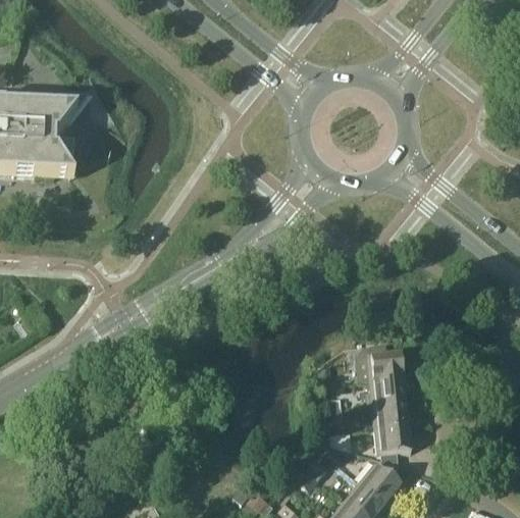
[(14,74),(2,74),(2,85),(14,85),(14,74)]
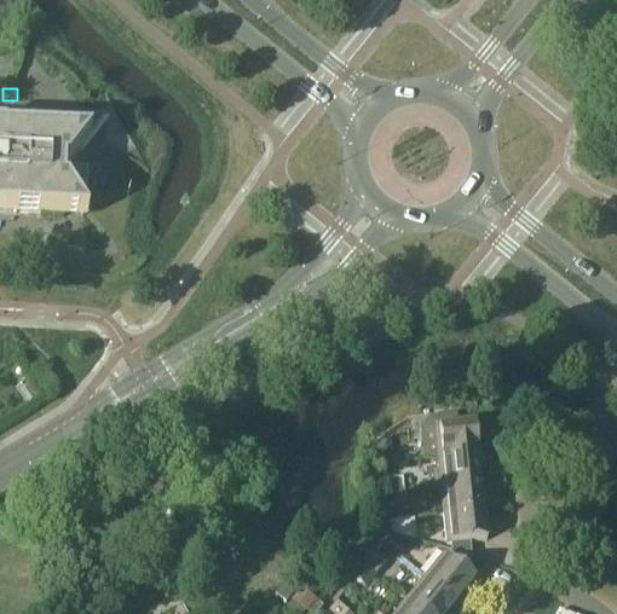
[(69,181),(65,180),(67,162),(69,162),(108,111),(0,106),(0,208),(90,213),(69,181)]
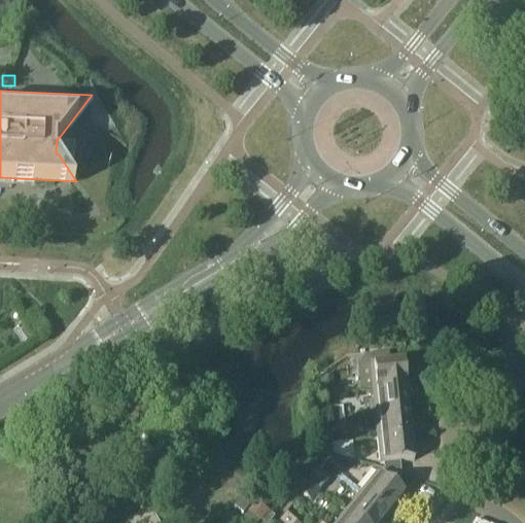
[(373,386),(408,383),(405,358),(390,360),(389,351),(374,353),(375,361),(371,362),(373,386)]
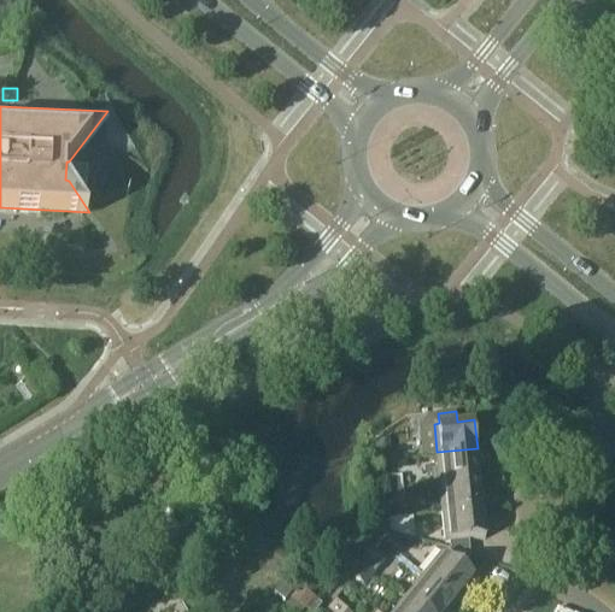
[(480,477),(478,448),(437,452),(440,482),(480,477)]
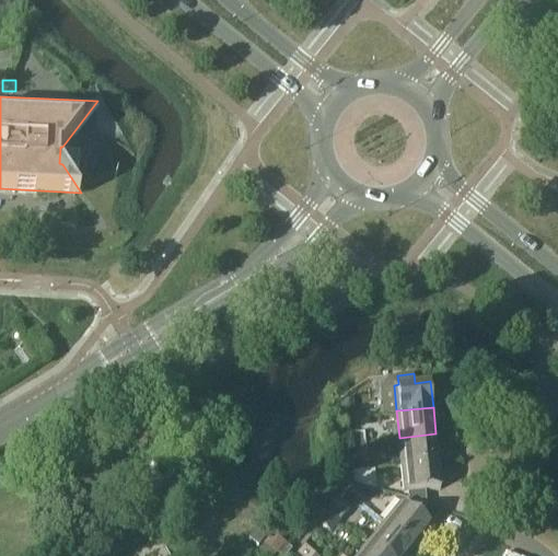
[(352,443),(367,442),(365,430),(351,431),(352,443)]
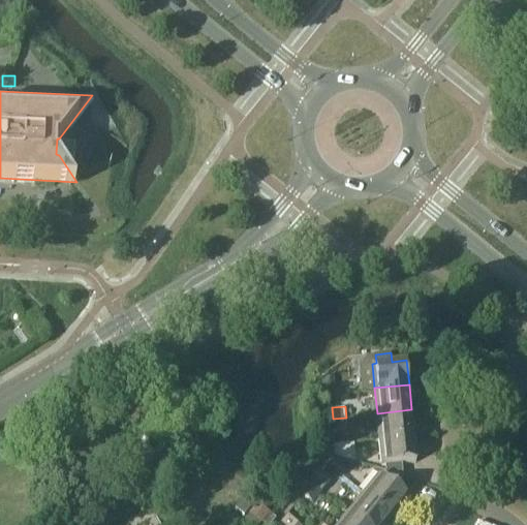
[(414,435),(411,409),(377,413),(379,439),(414,435)]
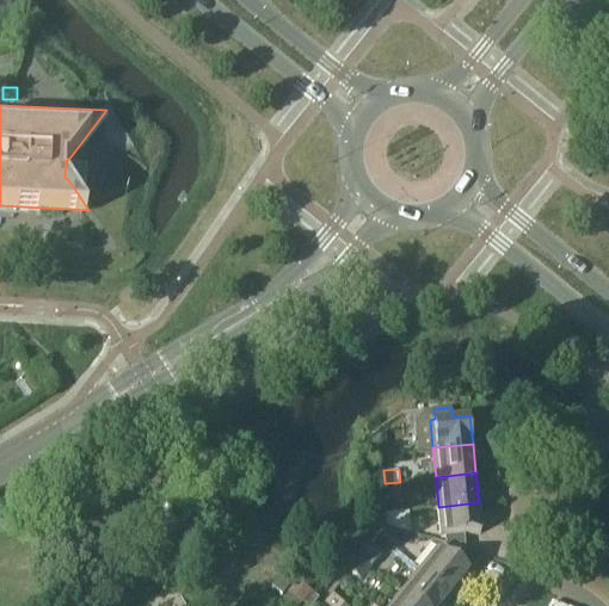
[(401,494),(400,482),(385,483),(386,496),(401,494)]
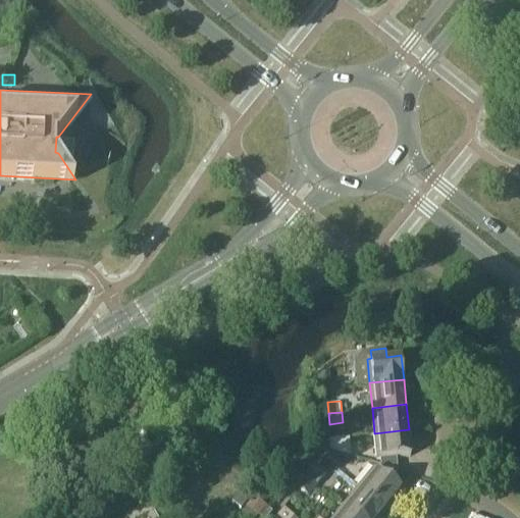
[(411,454),(409,429),(374,433),(377,457),(380,457),(381,463),(377,468),(391,477),(398,468),(397,455),(411,454)]
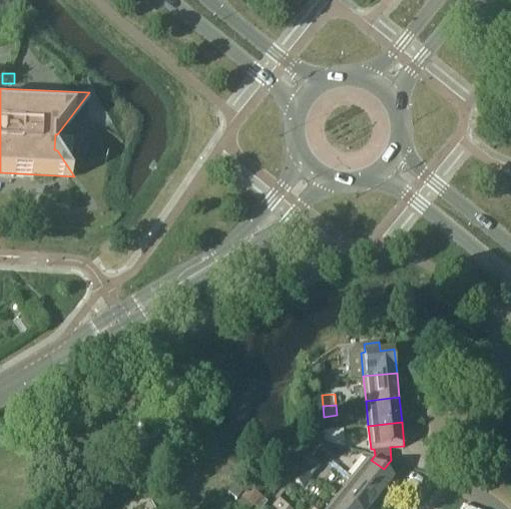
[(345,425),(325,428),(325,429),(326,440),(337,443),(345,445),(347,445),(345,425)]
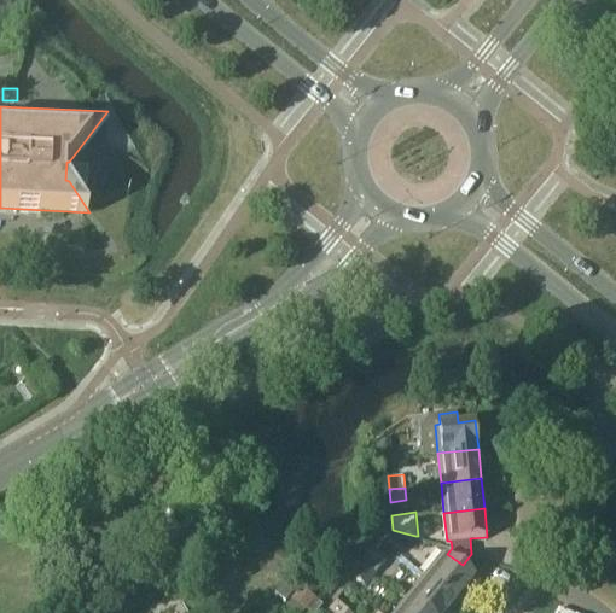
[(367,561),(378,571),(389,558),(378,548),(367,561)]
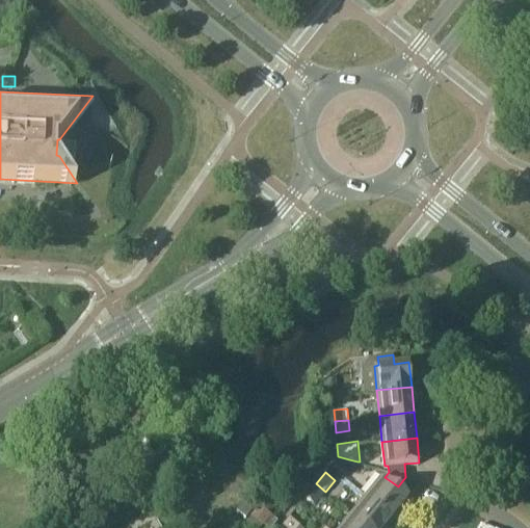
[(352,473),(347,478),(358,486),(363,480),(352,473)]
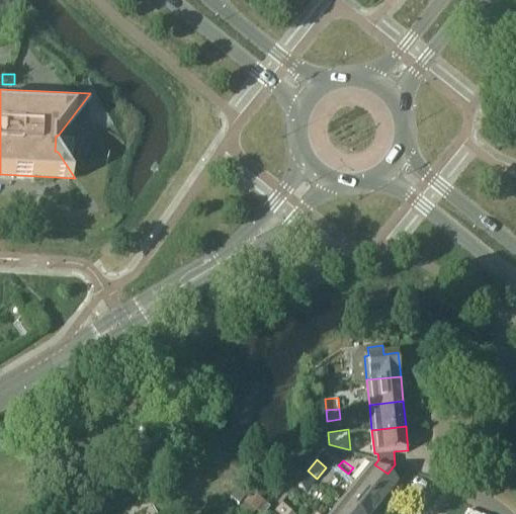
[(371,461),(356,480),(385,504),(401,485),(388,474),(374,464),(371,461)]
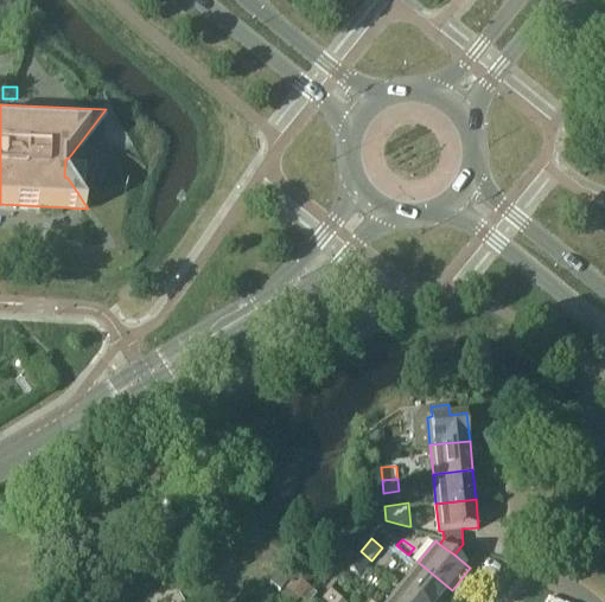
[(360,552),(350,564),(360,572),(370,561),(360,552)]
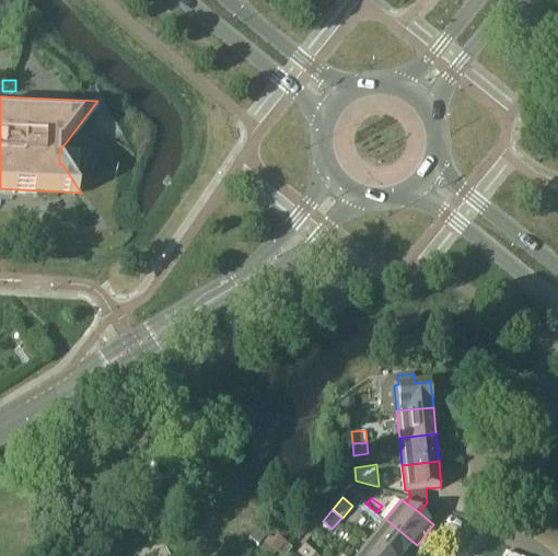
[(385,519),(369,540),(388,555),(407,555),(417,545),(385,519)]
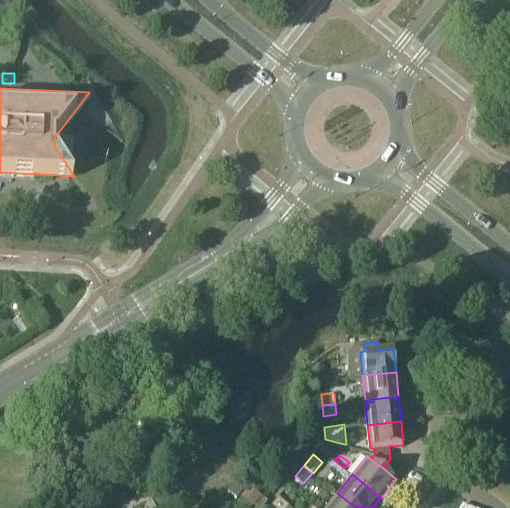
[(228,489),(237,496),(244,488),(235,480),(228,489)]
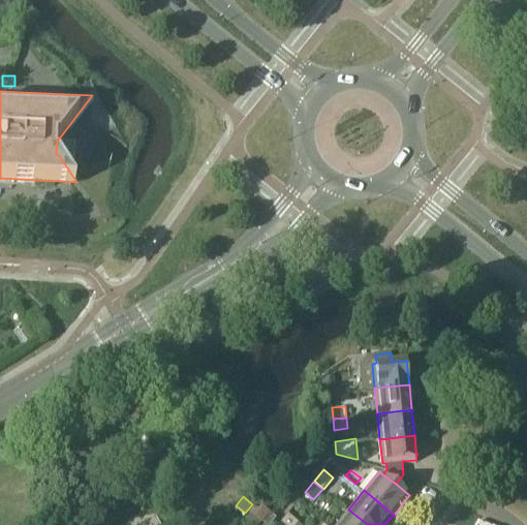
[(258,524),(264,520),(271,524),(278,515),(258,500),(242,522),(246,524),(250,520),(256,524),(258,524)]
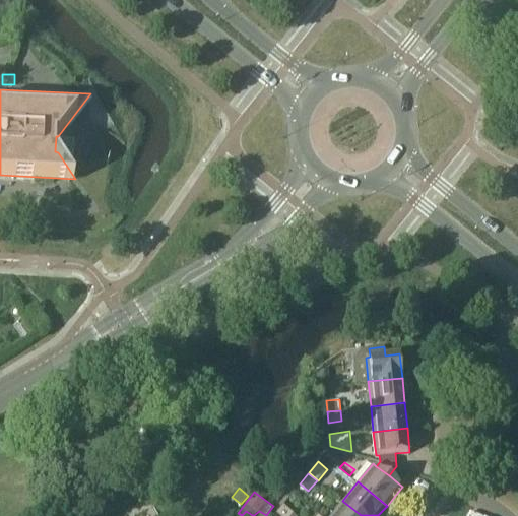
[(147,515),(155,515),(158,515),(147,497),(123,511),(125,515),(134,515),(144,510),(147,515)]
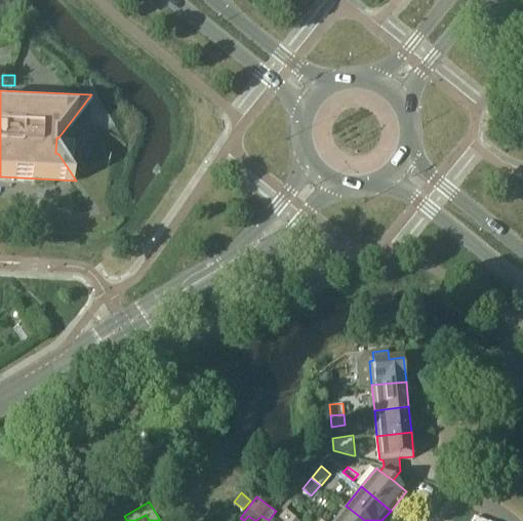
[(291,520),(297,515),(287,506),(280,515),(287,520),(291,520)]
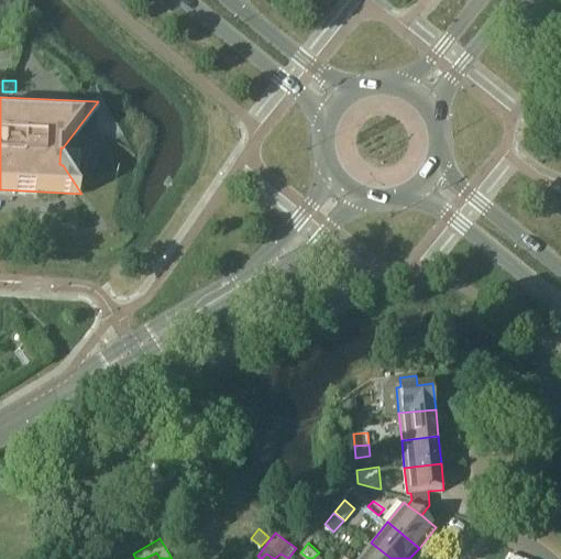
[(391,558),(371,543),(356,558),(391,558)]
